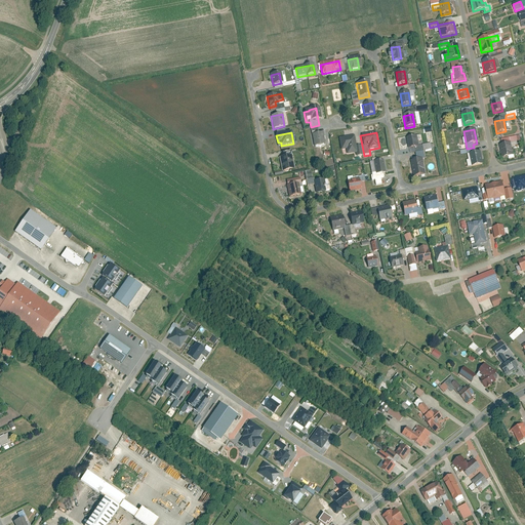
[(321,133),(312,134),(314,147),(323,146),(321,133)]
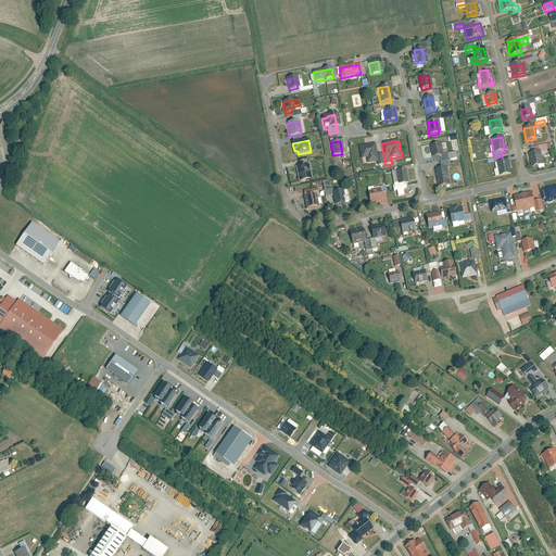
[(382,153),(377,154),(375,144),(358,147),(361,160),(366,160),(367,165),(377,163),(377,167),(384,166),(382,153)]
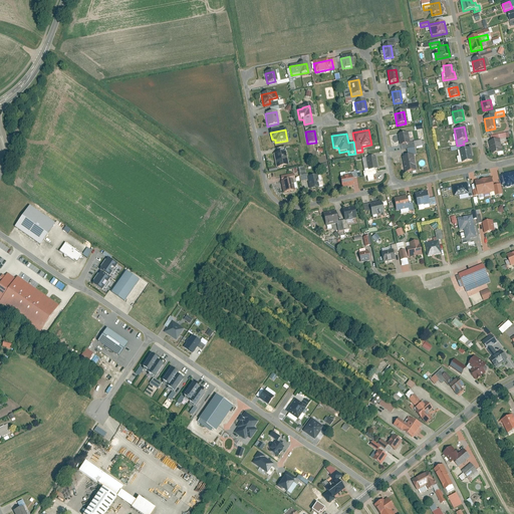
[(407,134),(398,135),(400,147),(409,146),(407,134)]
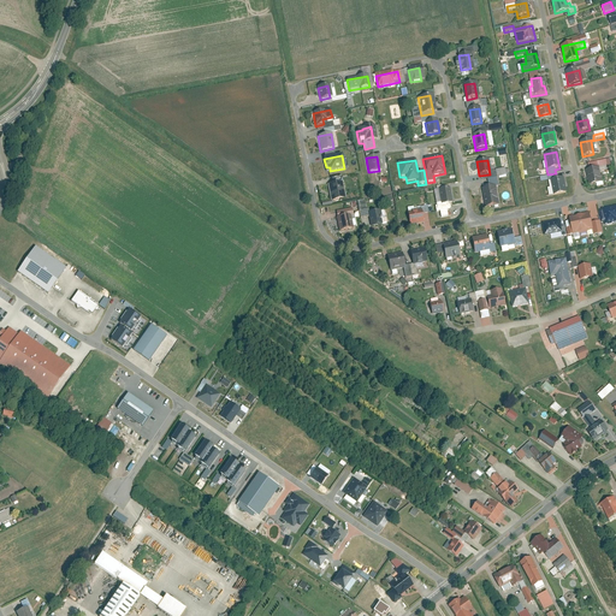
[(588,171),(591,185),(604,183),(602,172),(608,171),(608,165),(611,165),(610,160),(597,161),(598,169),(588,171)]
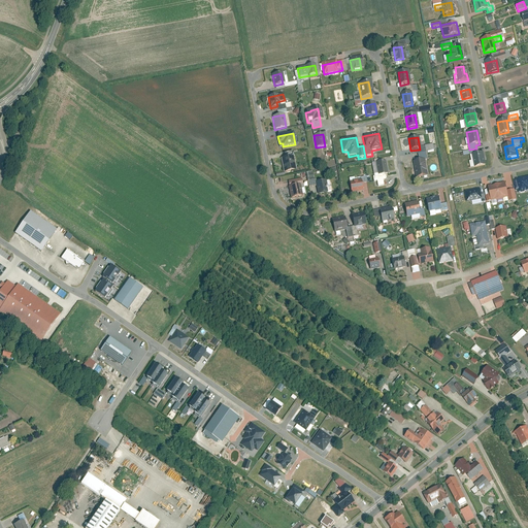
[(469,151),(474,168),(484,166),(481,154),(477,154),(475,149),(469,151)]
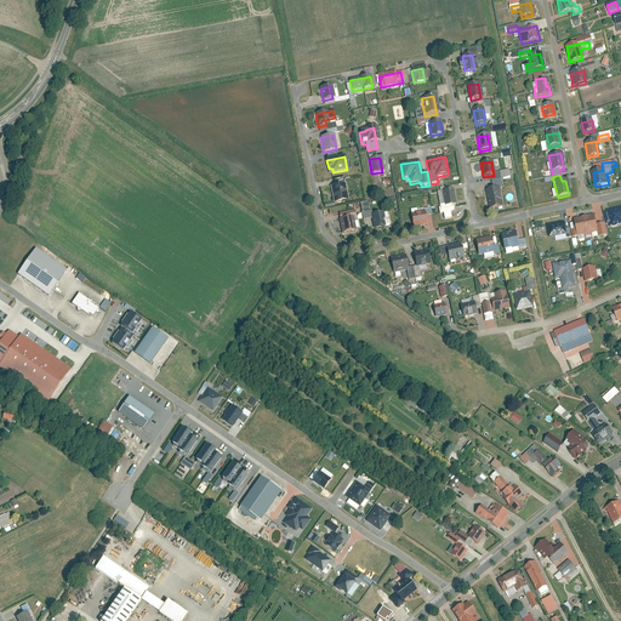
[(330,184),(334,204),(346,201),(342,182),(330,184)]
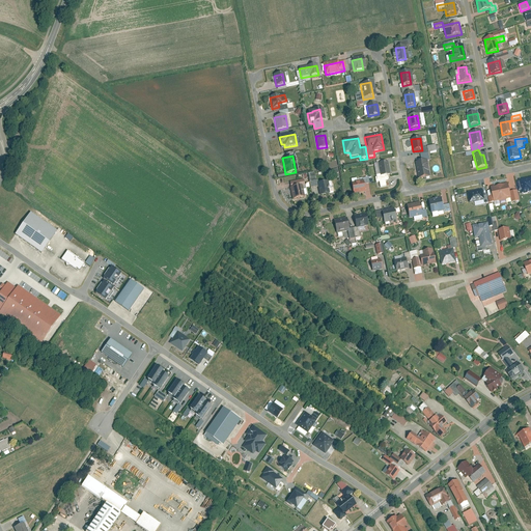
[(389,174),(387,162),(379,164),(379,166),(380,173),(374,174),(378,188),(386,187),(384,175),(389,174)]
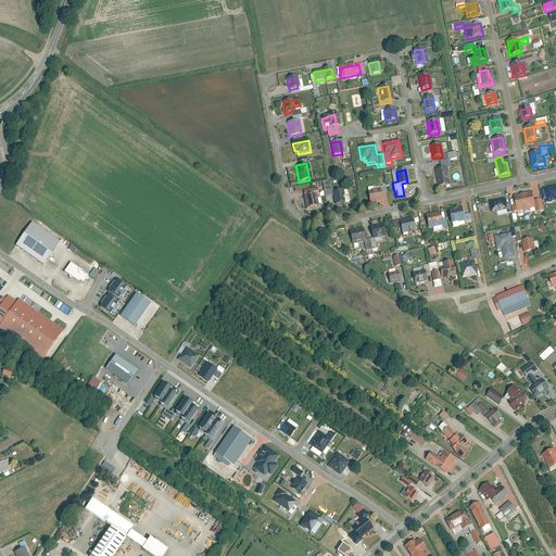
[(447,171),(437,172),(440,187),(450,185),(447,171)]
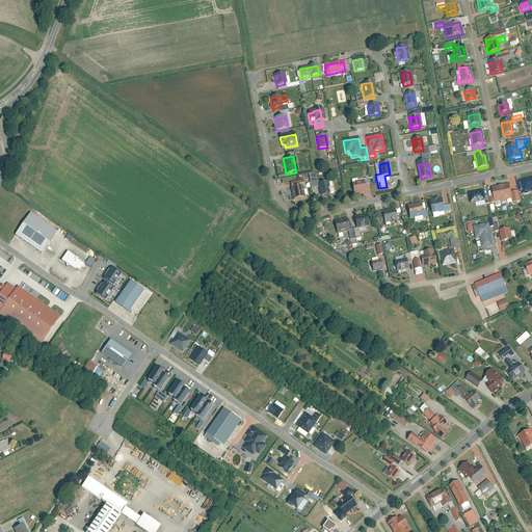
[(531,180),(520,183),(521,191),(524,190),(525,194),(531,192),(531,180)]
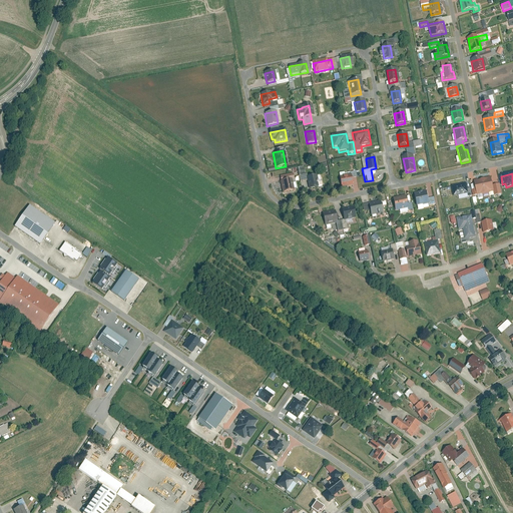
[(310,189),(318,188),(316,175),(308,177),(310,189)]
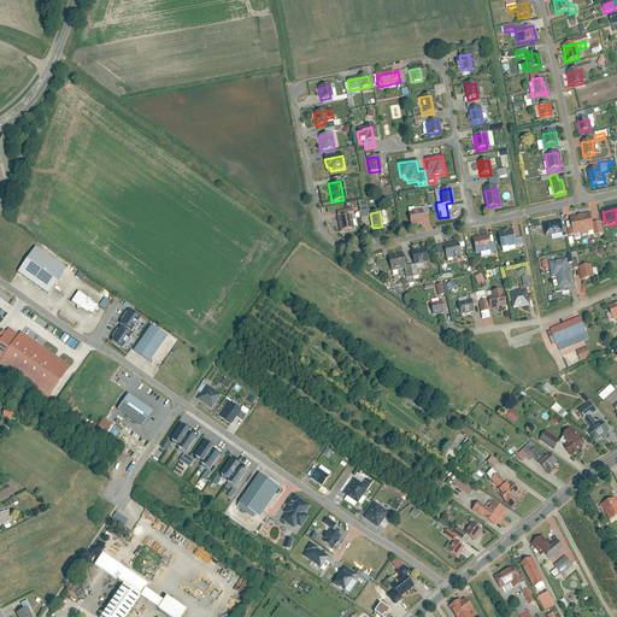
[(410,215),(411,225),(423,223),(421,212),(410,215)]
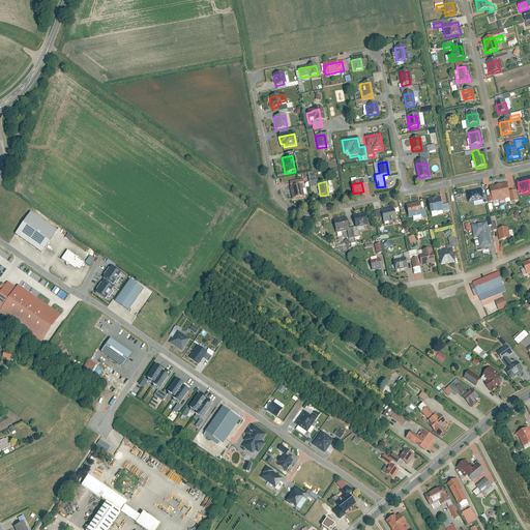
[(505,183),(490,187),(491,192),(487,192),(488,195),(486,196),(489,205),(495,204),(494,201),(508,198),(509,202),(516,200),(513,192),(507,193),(505,183)]
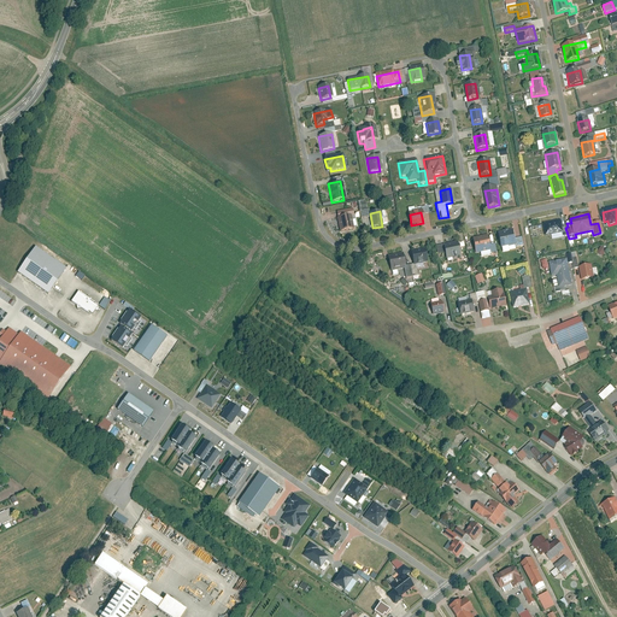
[(339,233),(350,231),(347,216),(336,218),(339,233)]
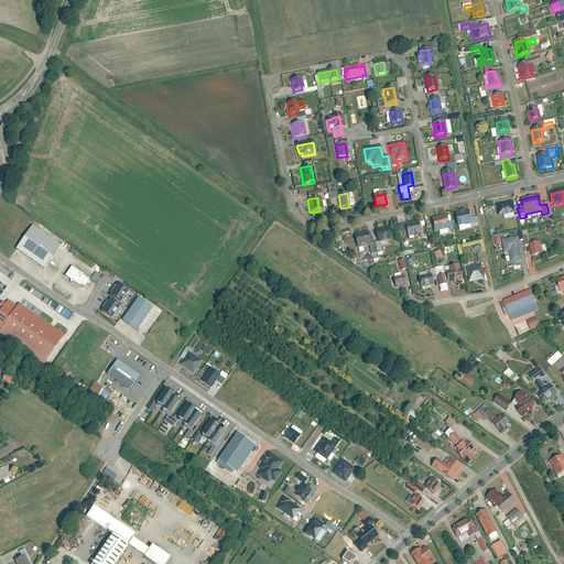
[(512,203),(497,206),(499,215),(511,213),(511,216),(517,215),(516,208),(513,208),(512,203)]
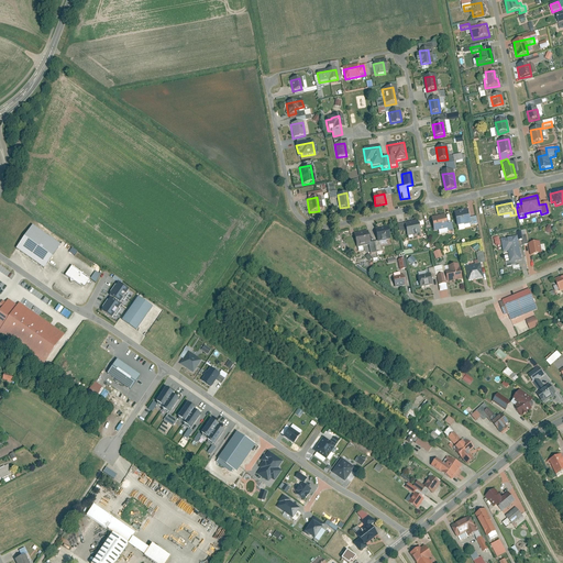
[(468,211),(453,214),(456,231),(465,229),(464,225),(475,223),(474,217),(470,218),(468,211)]
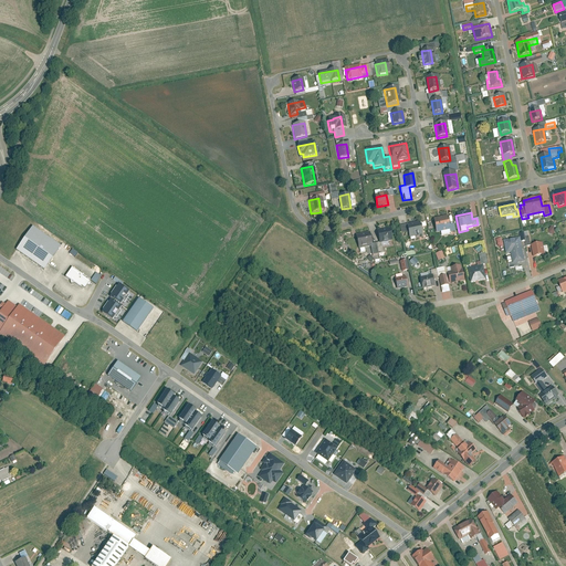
[(446,217),(432,220),(435,231),(444,229),(446,234),(452,233),(451,226),(448,227),(446,217)]
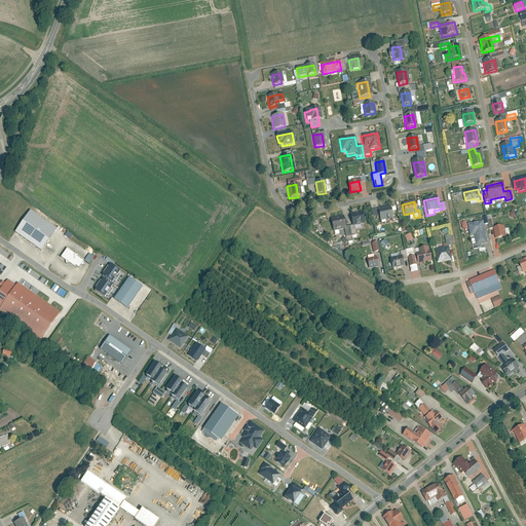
[(389,207),(377,210),(379,220),(391,217),(389,207)]
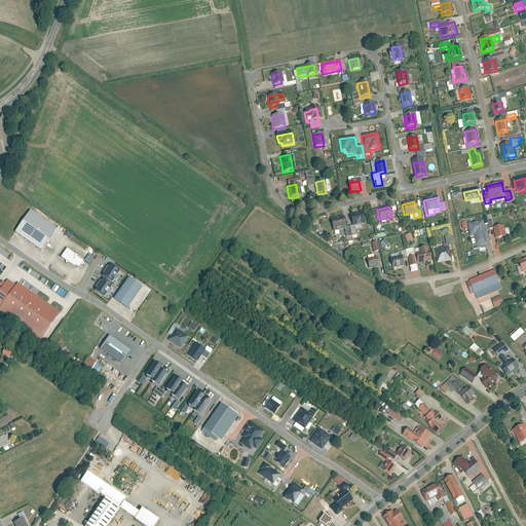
[(29,213),(14,235),(39,253),(55,231),(29,213)]
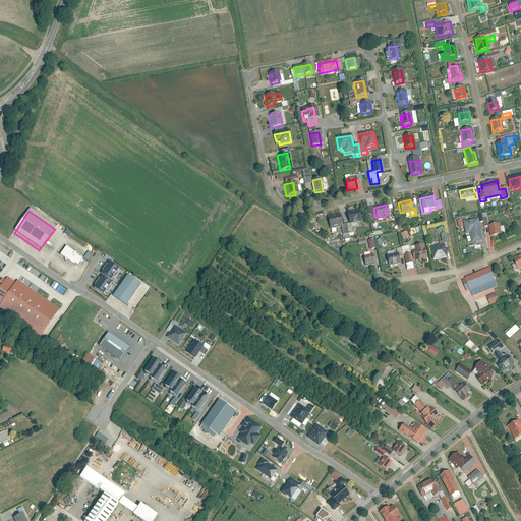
[(359,212),(347,214),(349,224),(346,225),(349,236),(353,236),(351,224),(361,222),(359,212)]
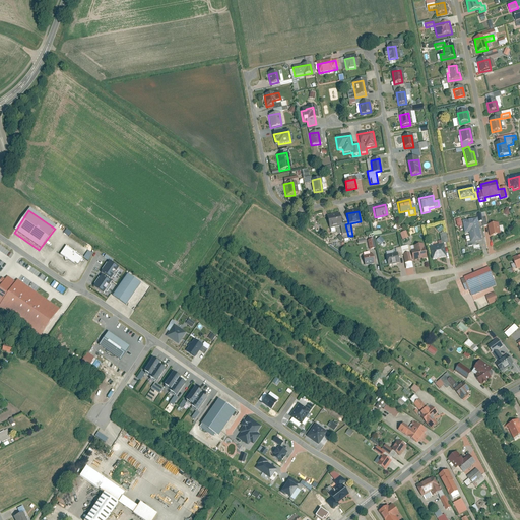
[(346,234),(345,224),(341,225),(339,214),(326,216),(329,231),(340,228),(341,235),(346,234)]
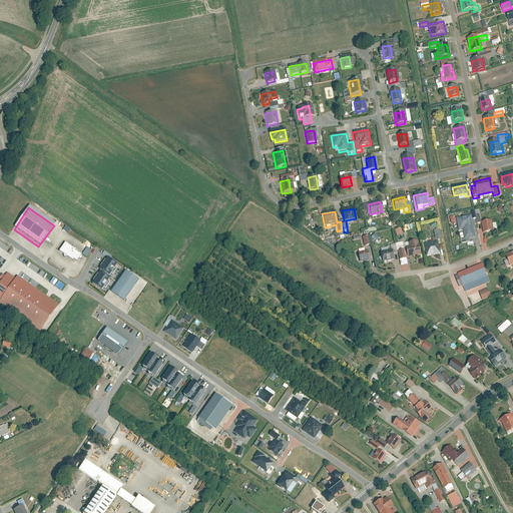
[(491,220),(482,222),(480,215),(476,215),(478,224),(482,224),(484,234),(493,232),(491,220)]
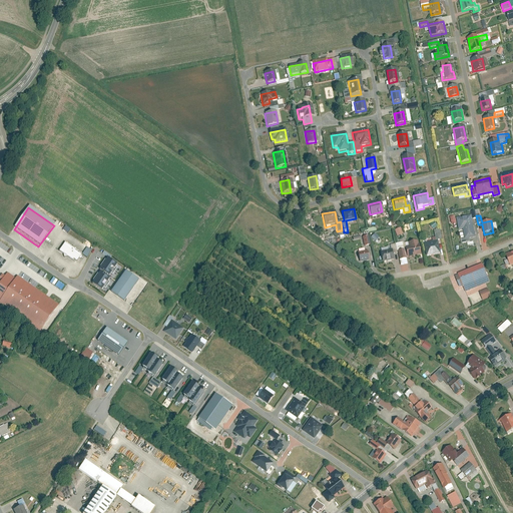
[(473,216),(458,219),(460,231),(464,231),(466,239),(462,240),(463,246),(472,244),(471,239),(477,238),(473,216)]
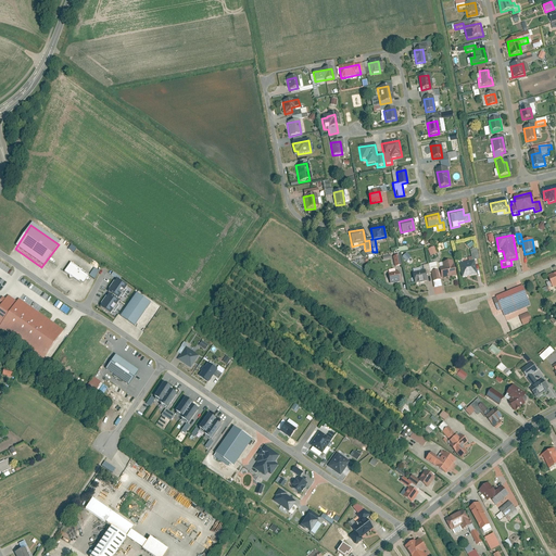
[(431,273),(434,288),(441,287),(440,280),(456,277),(454,265),(452,266),(452,262),(443,264),(443,267),(439,268),(439,270),(431,273)]
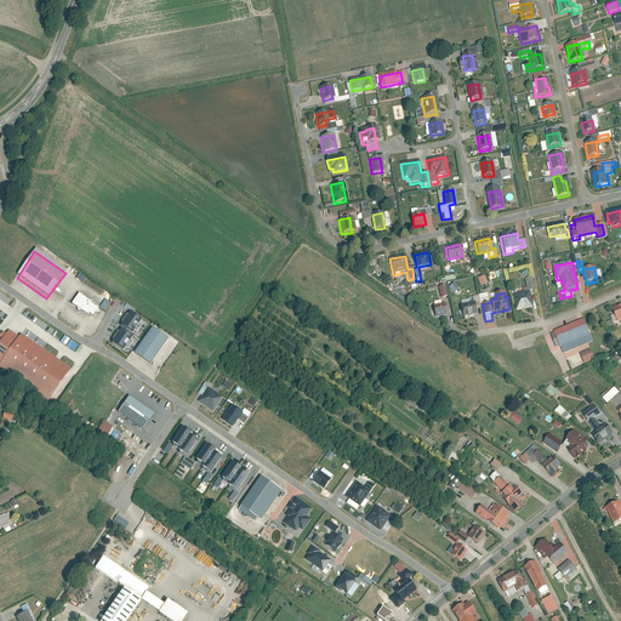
[(100,308),(80,295),(72,306),(92,318),(100,308)]
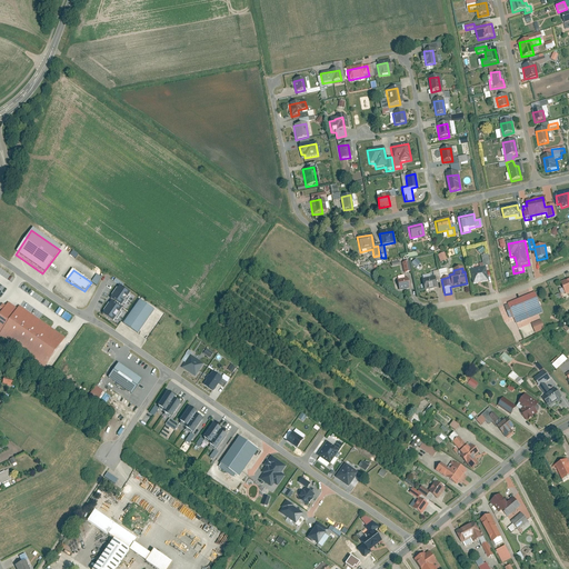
[(486,270),(470,272),(472,285),(488,281),(486,270)]
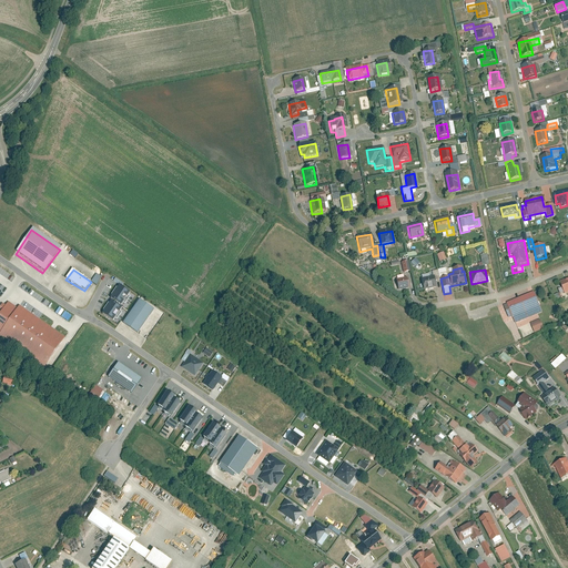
[(434,279),(422,281),(424,290),(433,287),(432,283),(439,282),(437,272),(433,273),(434,279)]
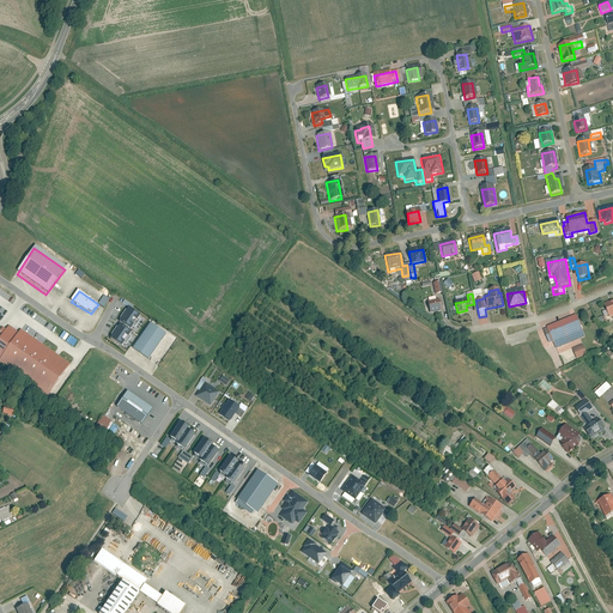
[(103,309),(109,299),(103,296),(97,305),(103,309)]
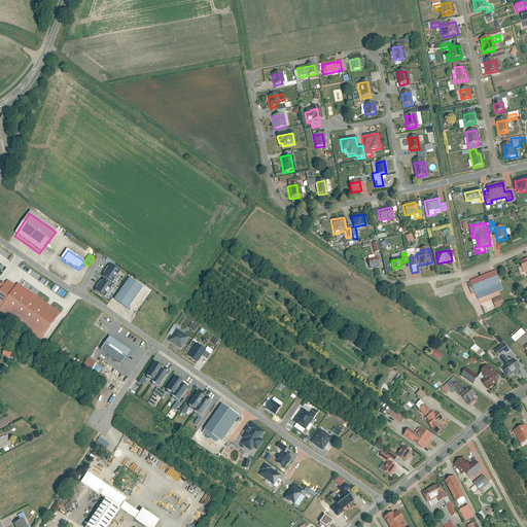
[(526,257),(518,262),(522,272),(526,269),(526,257)]
